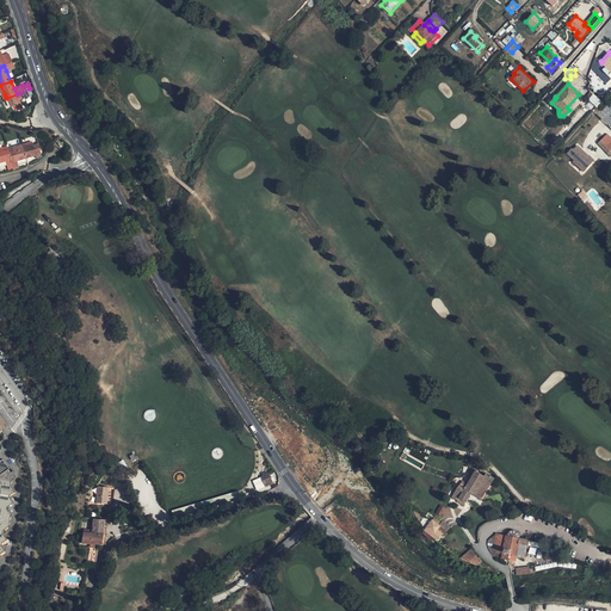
[(17,94),(6,98),(11,107),(20,103),(19,100),(23,99),(19,93),(17,94)]
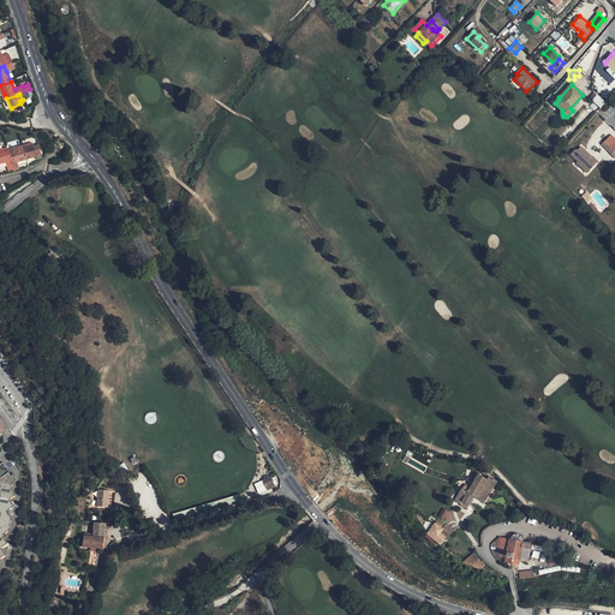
[(597,94),(592,100),(601,107),(605,102),(597,94)]
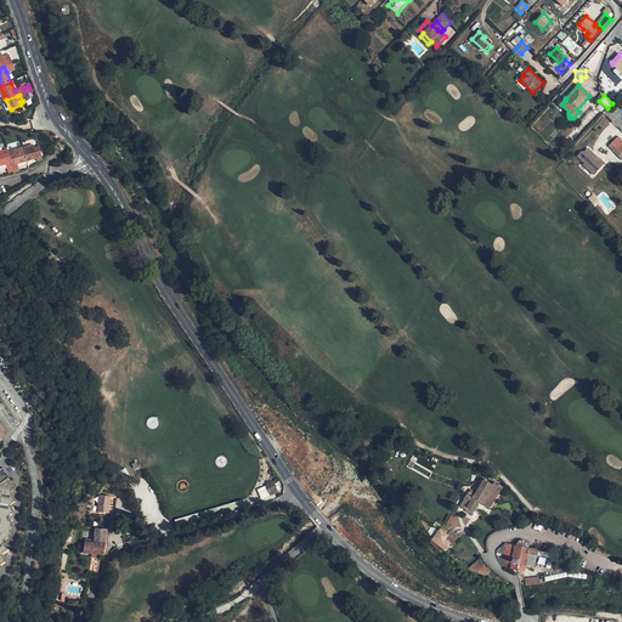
[(28,146),(22,147),(27,162),(43,158),(39,147),(34,148),(29,150),(28,146)]
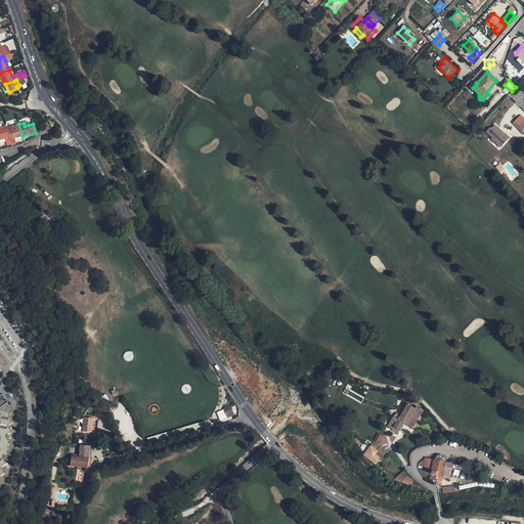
[(18,124),(14,125),(15,129),(11,129),(8,130),(9,138),(10,139),(23,136),(18,124)]
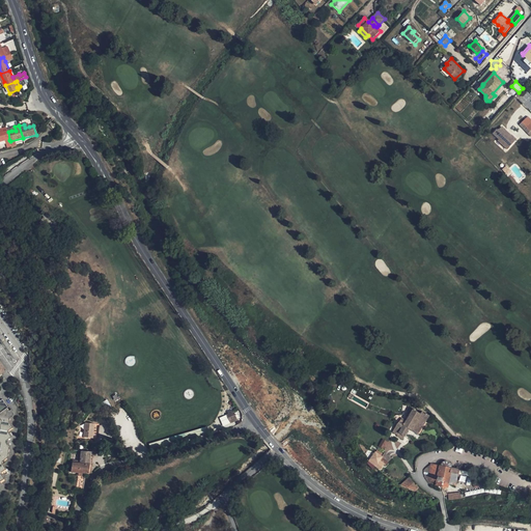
[(501,139),(509,147),(516,140),(511,135),(510,136),(501,128),(498,131),(497,130),(493,134),(499,139),(500,140),(501,139)]
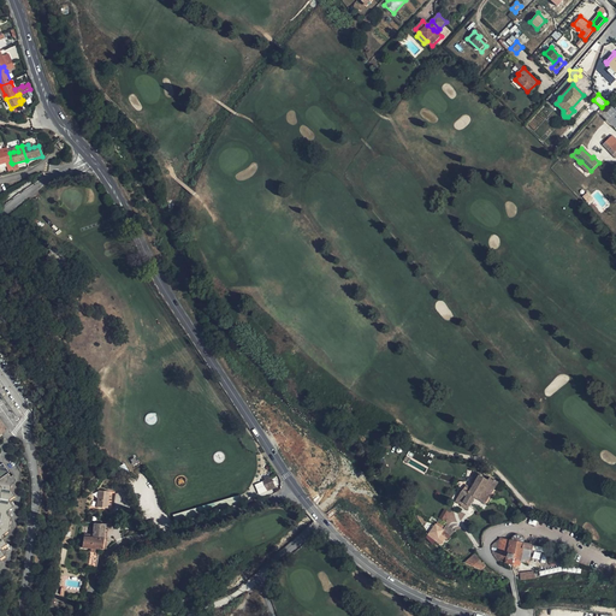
[(0,165),(11,163),(10,153),(9,150),(4,153),(0,153),(0,165)]
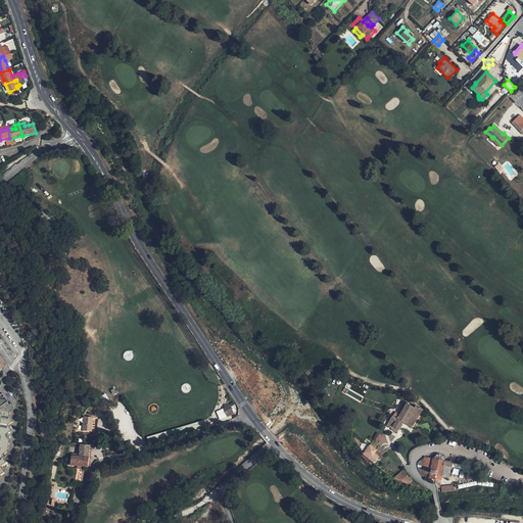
[(500,147),(502,145),(493,137),(492,138),(491,137),(490,139),(500,147)]
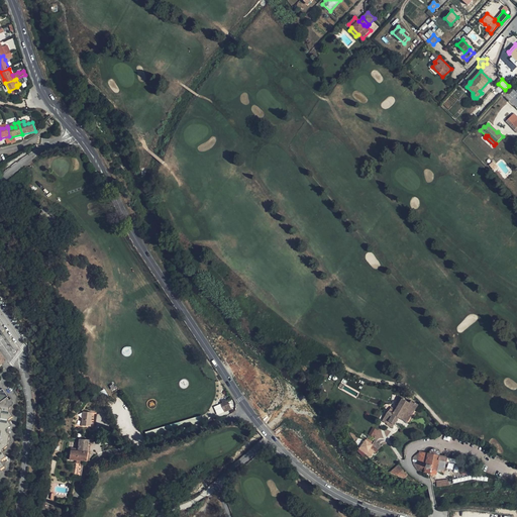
[(49,217),(41,211),(37,217),(44,222),(43,224),(46,226),(48,225),(50,226),(55,221),(54,218),(53,217),(49,217)]
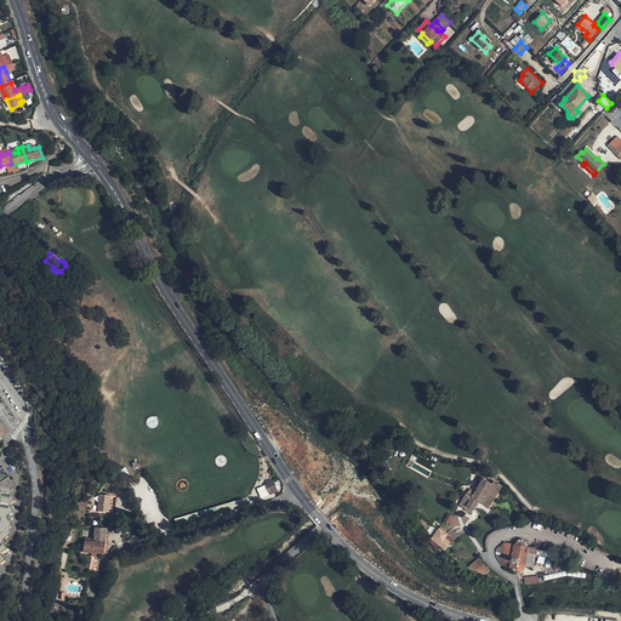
[(35,265),(47,275),(52,271),(43,263),(44,261),(40,258),(35,265)]
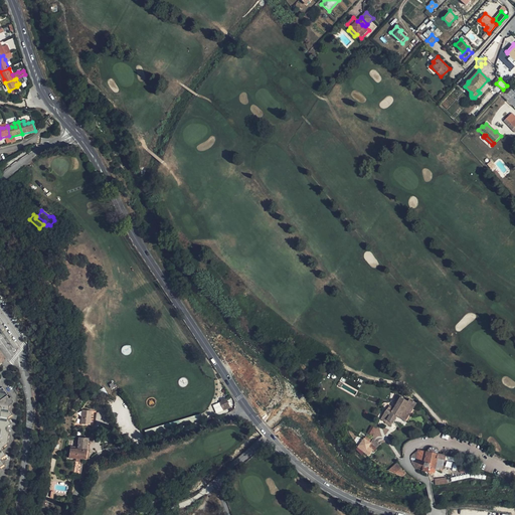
[(131,347),(123,346),(122,354),(130,355),(131,347)]
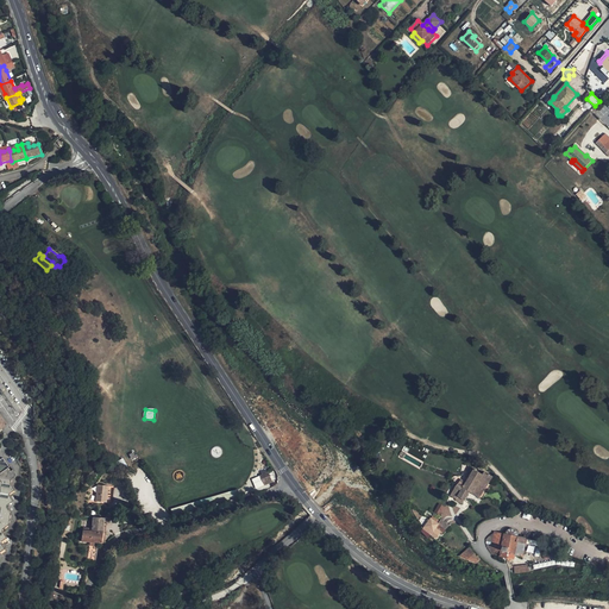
[(0,551),(5,550),(0,542),(6,539),(2,532),(2,529),(1,528),(6,525),(8,514),(5,509),(7,508),(7,506),(14,502),(10,495),(17,491),(13,484),(13,479),(12,477),(13,473),(11,470),(12,469),(6,459),(0,463),(0,462),(0,551)]
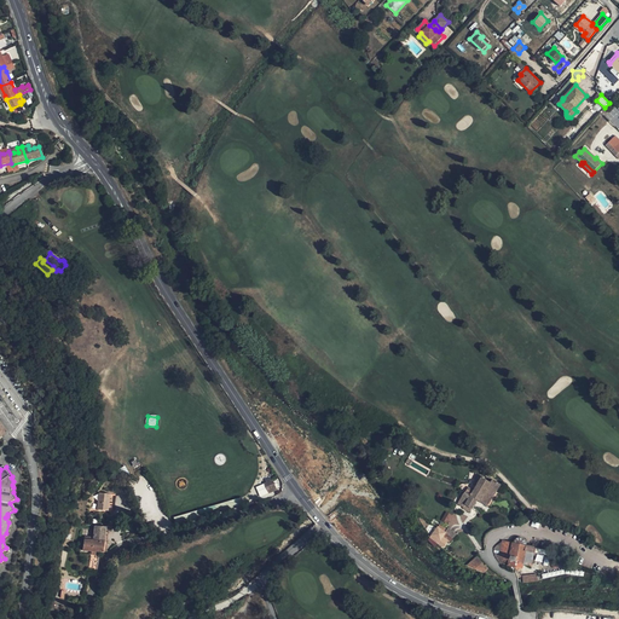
[(489,503),(493,497),(501,484),(492,480),(491,482),(482,478),(478,484),(474,491),(468,489),(462,495),(458,504),(463,508),(469,513),(476,499),(487,505),(489,503)]
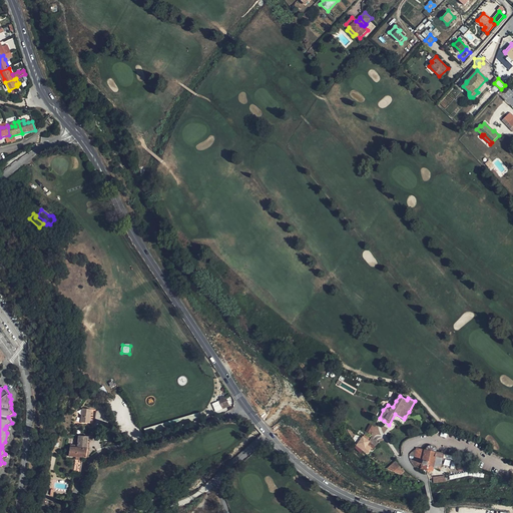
[(211,403),(214,412),(229,406),(226,398),(211,403)]
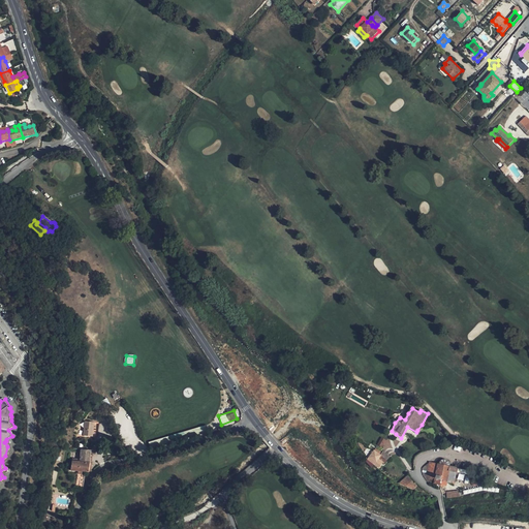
[(92,437),(93,423),(84,422),(82,436),(92,437)]
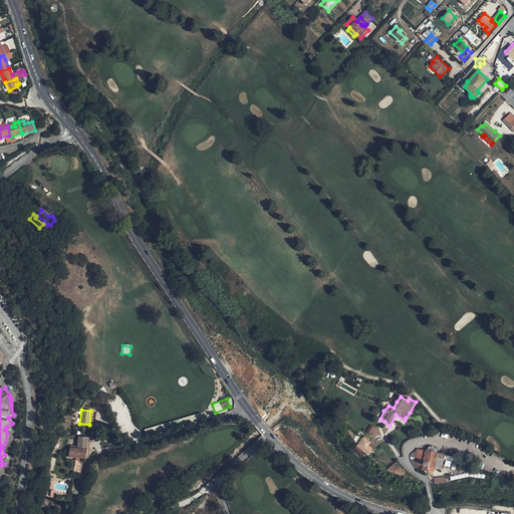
[(363,438),(358,444),(361,446),(360,449),(367,455),(370,451),(369,450),(370,448),(373,451),(376,447),(378,444),(372,439),(371,440),(365,436),(363,438)]
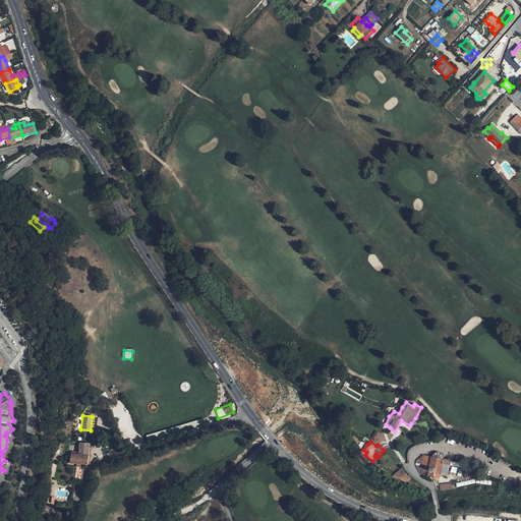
[(85,466),(89,445),(78,443),(77,454),(70,453),(70,464),(85,466)]
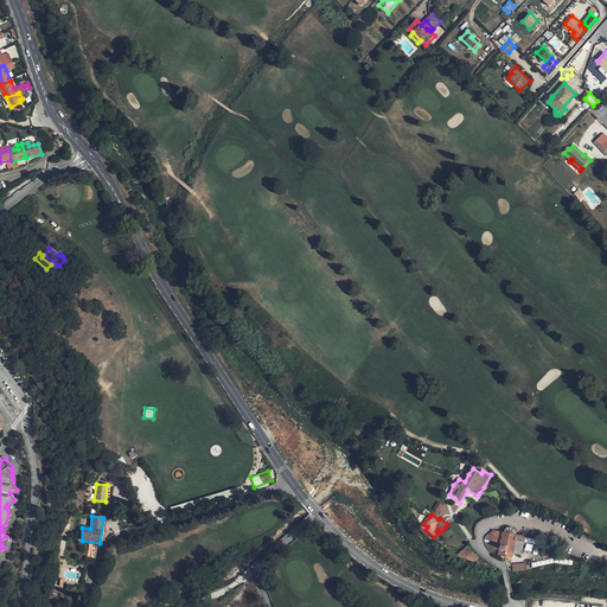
[(508,534),(503,532),(493,531),(487,534),(486,536),(485,537),(484,541),(485,543),(486,547),(490,551),(492,555),(496,556),(502,558),(505,561),(506,556),(511,557),(512,554),(516,554),(516,551),(518,551),(519,553),(522,554),(523,553),(524,553),(524,551),(524,549),(523,548),(522,548),(523,542),(538,544),(538,541),(516,536),(508,534)]
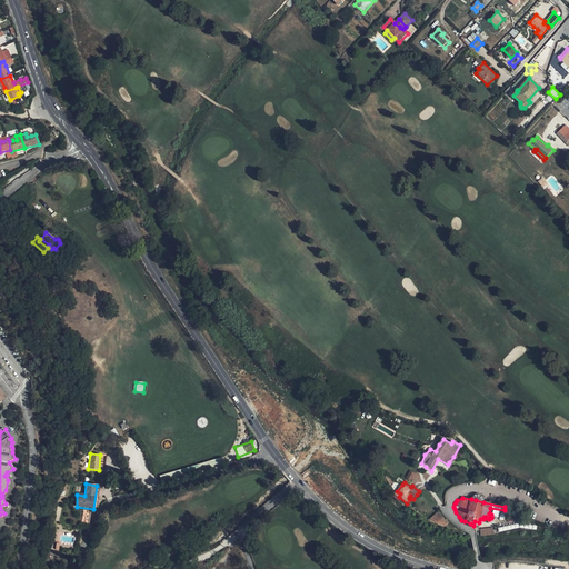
[(448,523),(438,511),(429,519),(445,526),(448,523)]
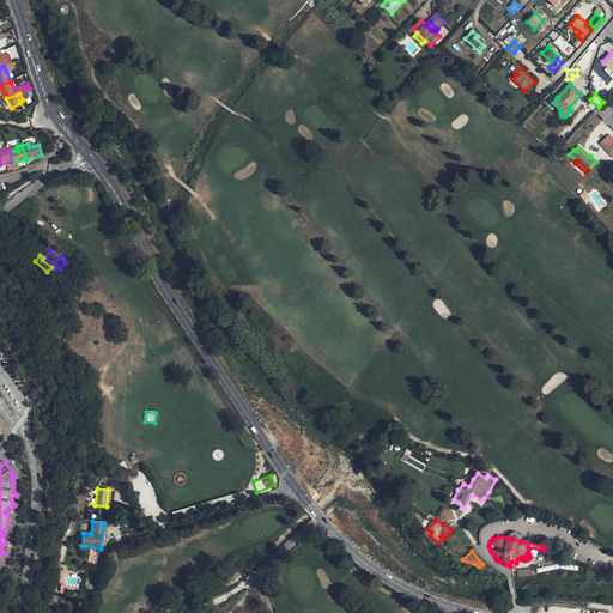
[(95,570),(96,568),(97,553),(89,552),(86,570),(95,570)]
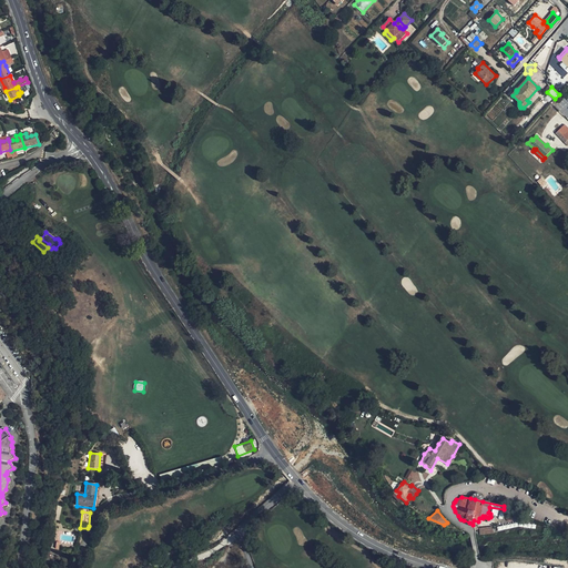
[(478,527),(478,534),(493,533),(492,525),(478,527)]
